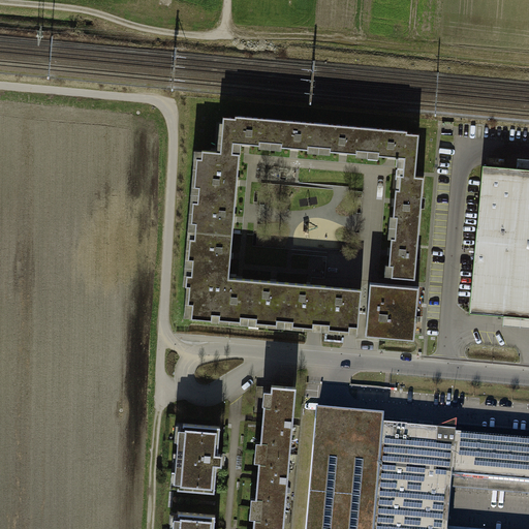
[(235,117),(223,116),(220,150),(201,149),(200,157),(195,156),(193,185),(198,185),(197,200),(191,200),(189,221),(194,222),(193,238),(188,237),(186,257),(192,258),(190,274),(185,274),(184,285),(189,285),(187,303),(191,303),(190,318),(209,319),(210,311),(219,312),(219,318),(239,319),(240,314),(256,315),(255,321),(275,323),(276,317),(293,318),(292,324),(311,325),(311,320),(331,322),(330,327),(347,329),(348,323),(356,324),(360,289),(227,278),(239,152),(230,152),(231,139),(258,143),(258,139),(282,142),(282,145),(307,147),(307,143),(332,145),(331,149),(355,151),(356,148),(380,150),(380,153),(406,155),(405,174),(401,174),(400,188),(396,188),(394,216),(398,216),(396,237),(392,237),(390,266),(393,266),(392,277),(416,279),(426,176),(416,175),(421,132),(408,131),(408,129),(235,114),(235,117)]
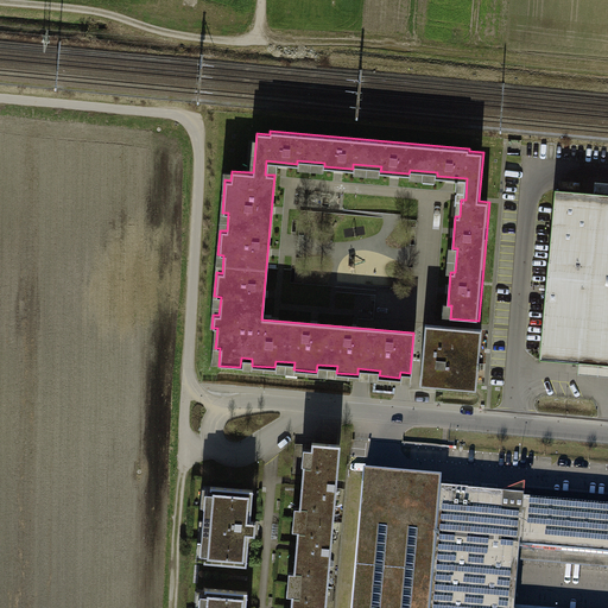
[(607,182),(593,181),(591,195),(607,196),(607,182)]
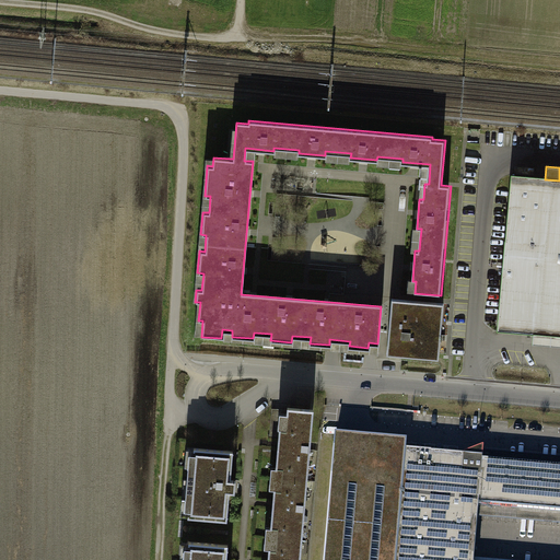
[(559,181),(545,179),(510,176),(497,330),(532,334),(559,336),(559,181)]
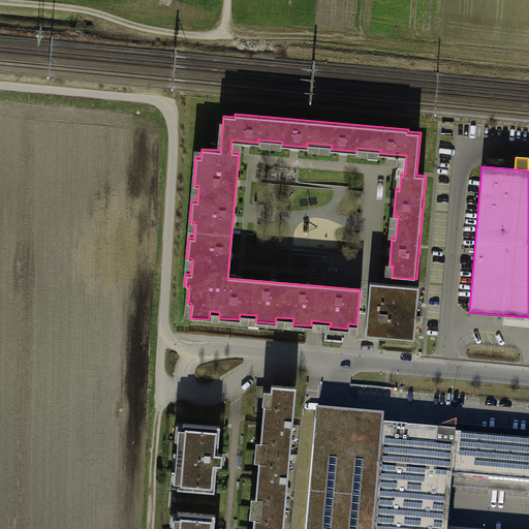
[(419,286),(370,282),(366,336),(415,340),(419,286)]
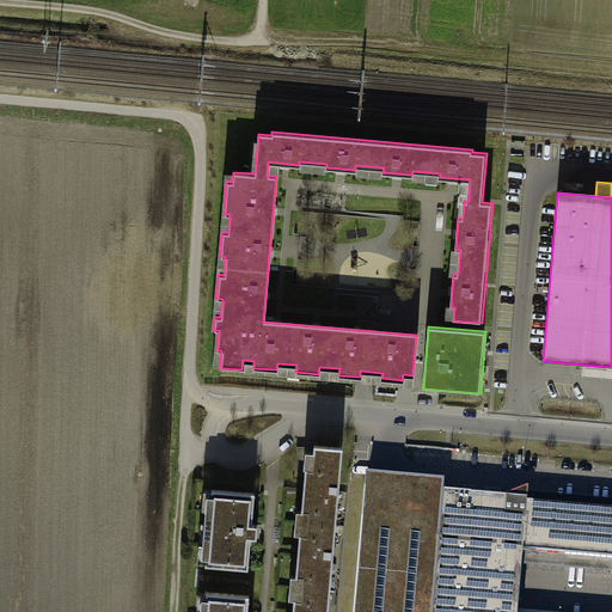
[(611,367),(581,365),(581,377),(611,379),(611,367)]
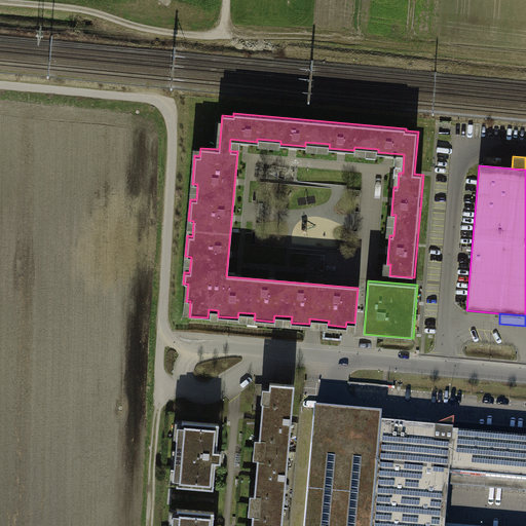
[(282,525),(295,386),(270,384),(269,390),(262,389),(258,441),(254,440),(253,460),(256,460),(253,496),(250,496),(248,517),(252,517),(250,525),(282,525)]
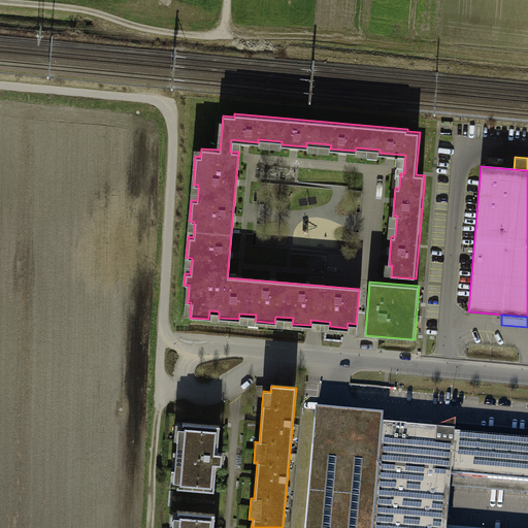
[(527,438),(386,427),(387,420),(315,414),(304,527),(446,527),(450,493),(527,499),(527,438)]
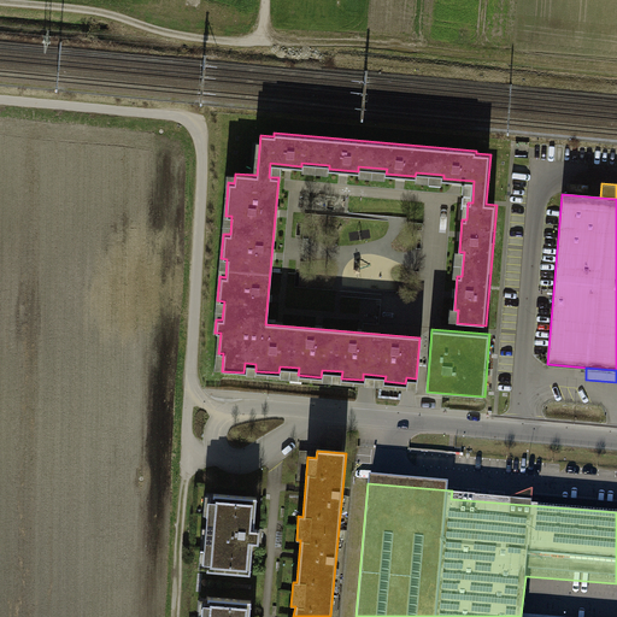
[(256,498),(205,494),(200,573),(251,576),(256,498)]
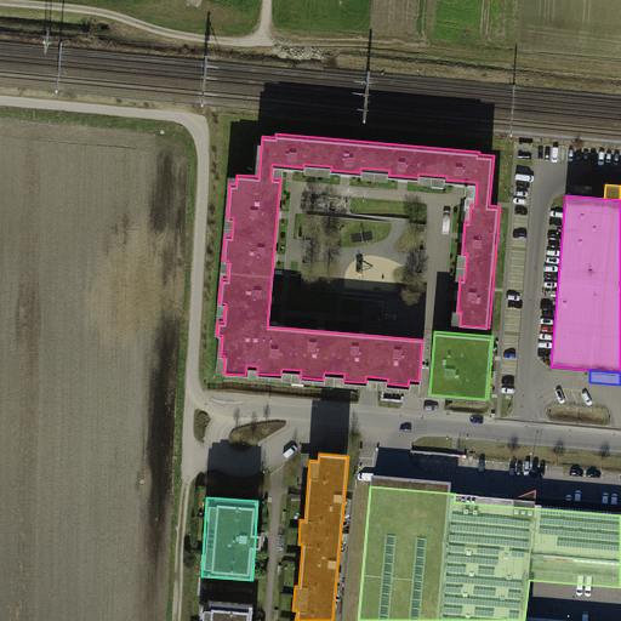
[(251,620),(254,604),(206,599),(203,620),(251,620)]
